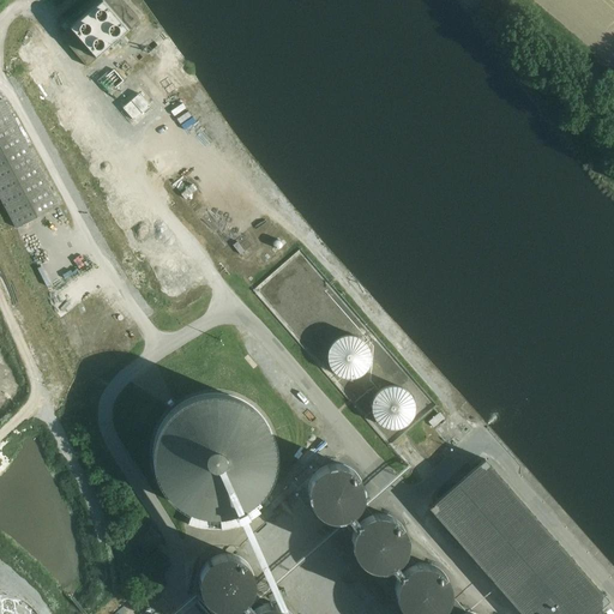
[(86,67),(138,22),(119,0),(101,0),(60,36),(86,67)]
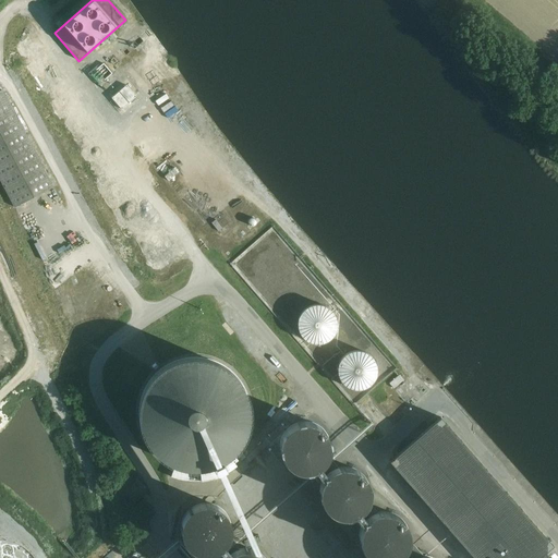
[(107,79),(112,74),(105,65),(99,70),(107,79)]
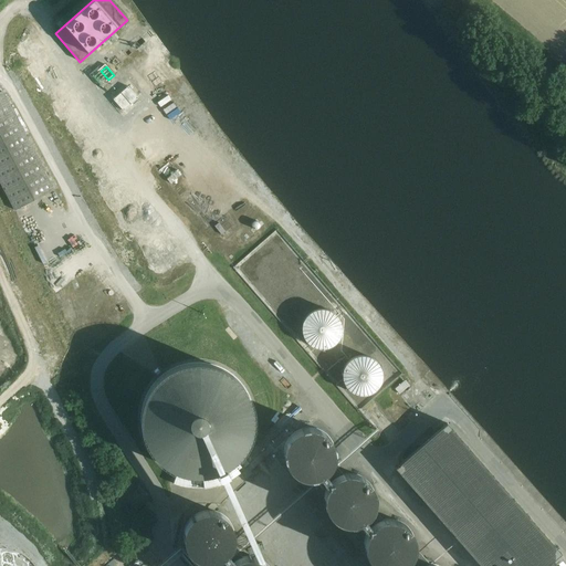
[(119,93),(130,85),(127,81),(116,88),(119,93)]
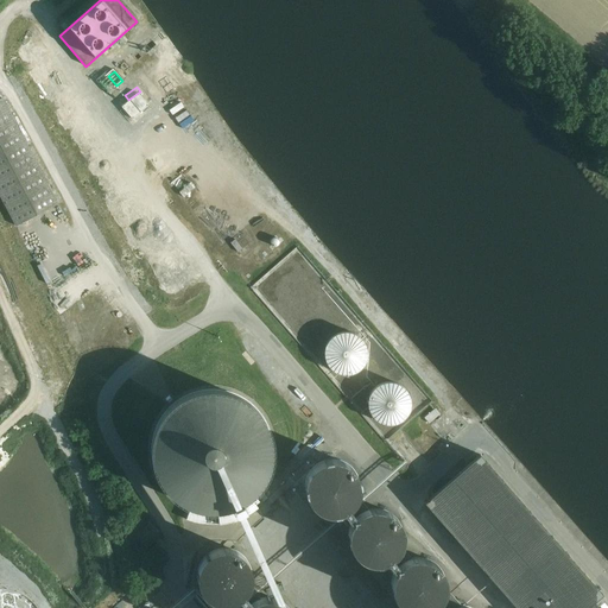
[(57,203),(4,97),(0,99),(0,202),(13,227),(57,203)]
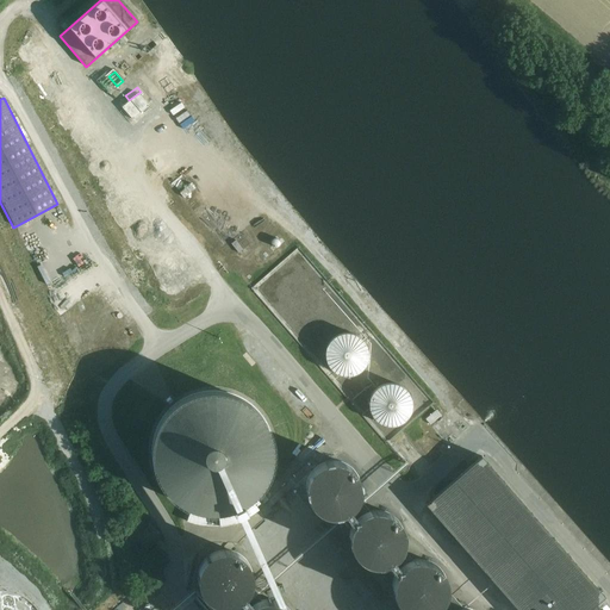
[(154,103),(137,111),(141,118),(148,114),(149,118),(160,113),(154,103)]
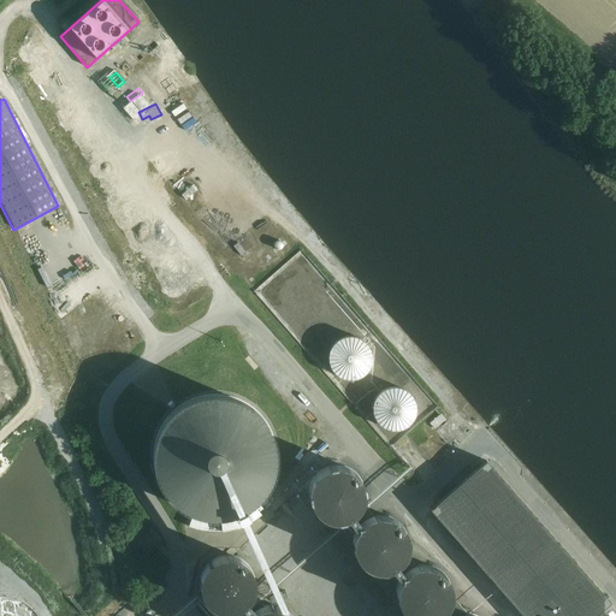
[(92,336),(105,329),(101,320),(88,327),(92,336)]
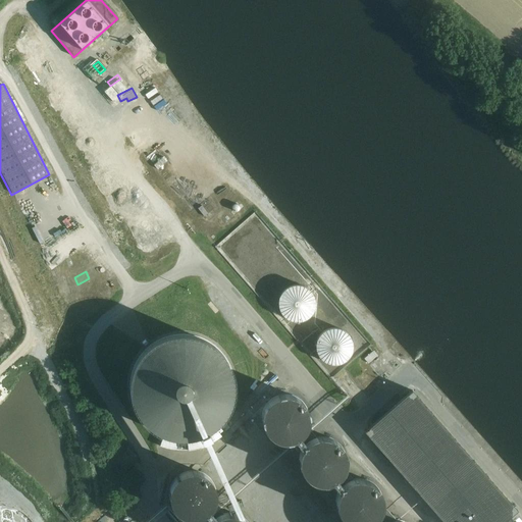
[(305,320),(308,318),(310,316),(312,314),(313,311),(314,309),(315,306),(315,303),(315,300),(314,297),(312,295),(311,292),(308,290),(306,289),(303,288),(301,286),(298,286),(295,286),(292,286),(289,288),(286,290),(284,292),(282,294),(280,297),(279,299),(279,302),(279,305),(279,308),(280,311),(281,313),(283,316),(285,318),(289,319),(291,321),(294,321),(297,322),(300,321),(303,321),(305,320)]
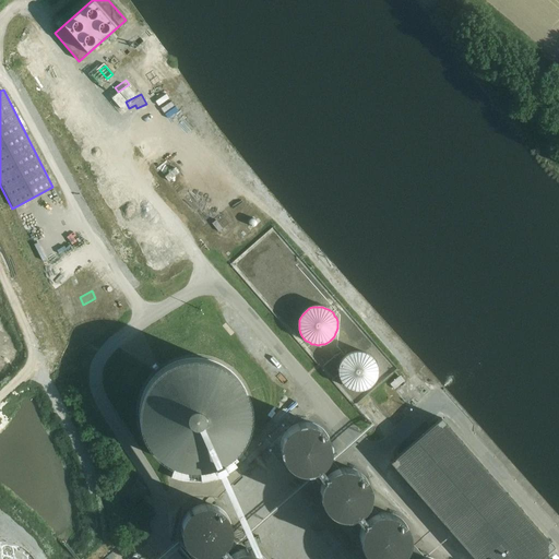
[(368,385),(370,383),(373,382),(375,379),(377,377),(378,373),(378,370),(378,367),(378,364),(377,360),(376,358),(373,355),(371,353),(368,352),(365,349),(361,349),(358,349),(355,349),(353,351),(349,352),(346,354),(344,356),(343,359),(341,361),(341,365),(340,368),(341,371),(341,375),(342,378),(344,380),(346,382),(349,384),(352,385),(355,387),(358,388),(361,388),(365,387),(368,385)]
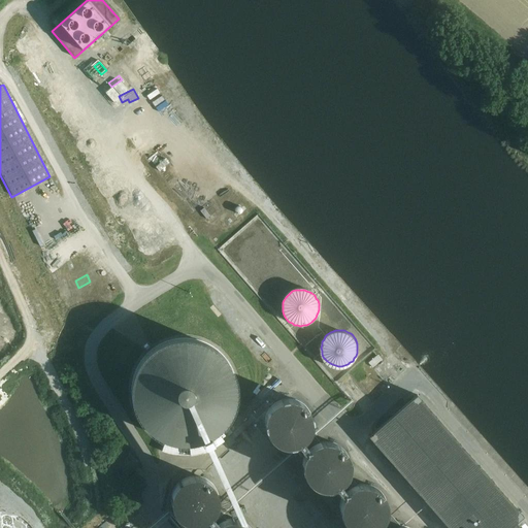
[(237,402),(238,394),(238,385),(236,376),(232,368),(228,361),(222,355),(215,350),(207,344),(199,342),(190,340),(182,340),(172,341),(164,344),(156,349),(150,354),(143,360),(138,368),(135,375),(132,385),(132,393),(132,402),(134,410),(138,419),(142,426),(149,432),(156,438),(163,442),(171,444),(180,447),(189,447),(198,446),(206,442),(213,438),(221,433),(227,427),(232,419),(235,411),(237,402)]
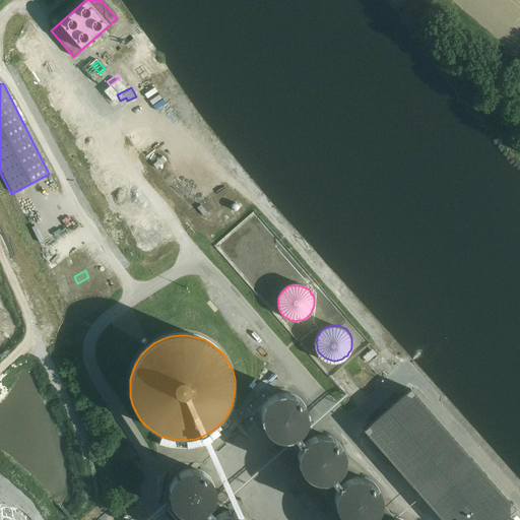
[(363,355),(367,361),(373,356),(378,363),(382,359),(372,347),(363,355)]
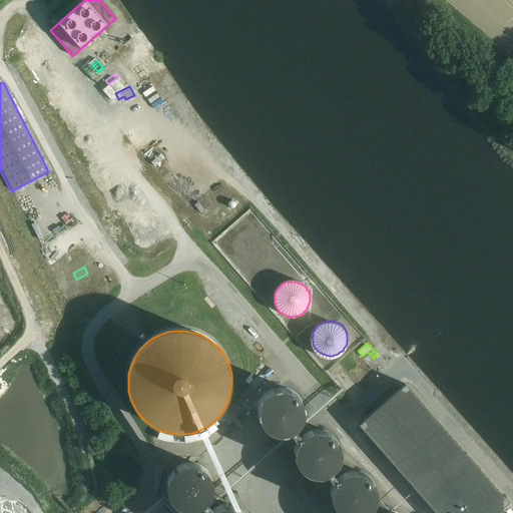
[(504,512),(501,509),(509,502),(502,494),(406,384),(359,425),(436,512),(504,512)]
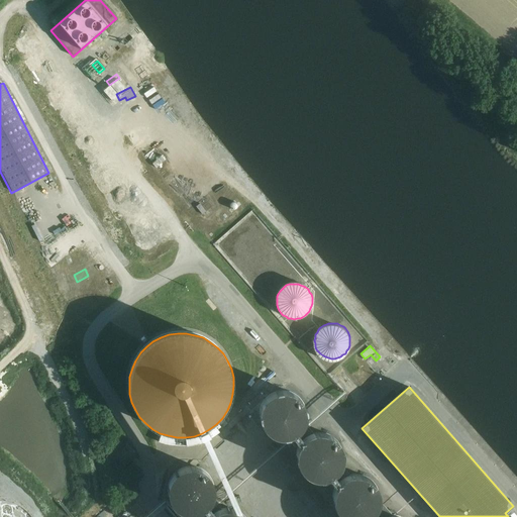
[(398,516),(395,515),(382,501),(382,500),(382,496),(382,492),(381,488),(379,485),(377,481),(374,479),(371,476),(367,475),(363,474),(358,473),(354,474),(352,474),(341,463),(342,462),(343,459),(343,455),(343,451),(342,447),(340,444),(338,440),(335,438),(332,435),(328,434),(325,433),(321,432),(317,433),(315,433),(305,423),(306,421),(307,417),(307,413),(307,409),(306,406),(304,402),(302,399),(299,396),(296,394),(292,392),(289,391),(285,391),(281,391),(277,392),(273,394),(270,396),(267,399),(265,402),(264,406),(263,409),(262,413),(263,417),(264,421),(265,424),(267,428),(270,430),(273,433),(277,434),(281,435),(285,436),(289,435),(290,435),(300,446),(300,447),(298,451),(298,455),(298,459),(300,462),(301,467),(303,470),(306,473),(309,475),(313,477),(317,478),(321,478),(325,478),(327,477),(337,487),(336,488),(335,492),(335,496),(335,500),(336,504),(338,508),(340,511),(343,514),(347,516),(348,516),(402,516),(398,516)]
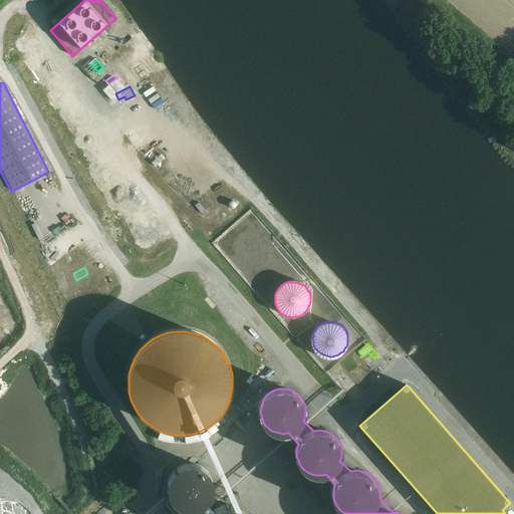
[(120,461),(133,450),(124,442),(113,454),(120,461)]
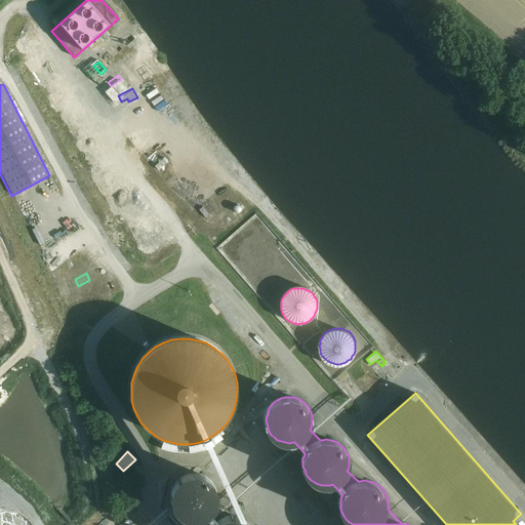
[(250,524),(247,522),(244,519),(240,518),(236,517),(232,516),(228,517),(225,517),(216,507),(217,503),(218,500),(218,496),(218,492),(217,488),(215,485),(213,482),(210,479),(207,477),(203,475),(200,474),(196,474),(192,474),(188,475),(185,477),(182,479),(178,482),(176,485),(175,488),(174,491),(173,495),(174,498),(175,502),(176,506),(178,509),(182,512),(185,514),(188,515),(191,516),(195,516),(199,516),(201,516),(208,524),(250,524)]
